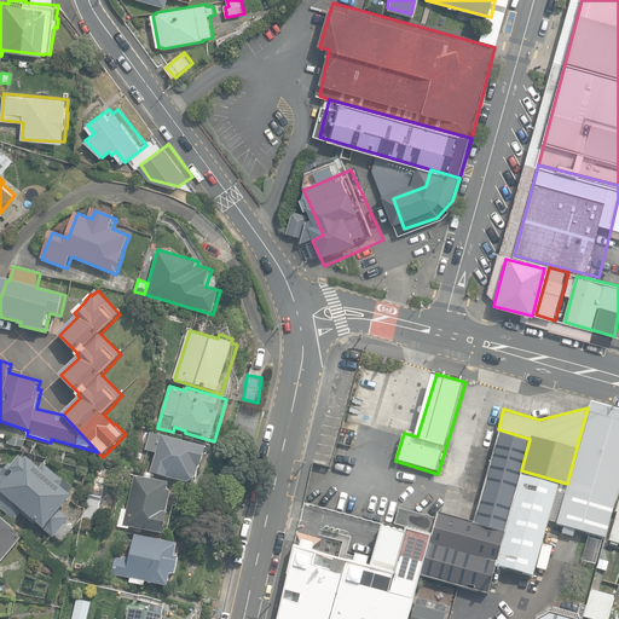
[(567,484),(554,521),(609,538),(618,503),(618,416),(588,408),(567,484)]
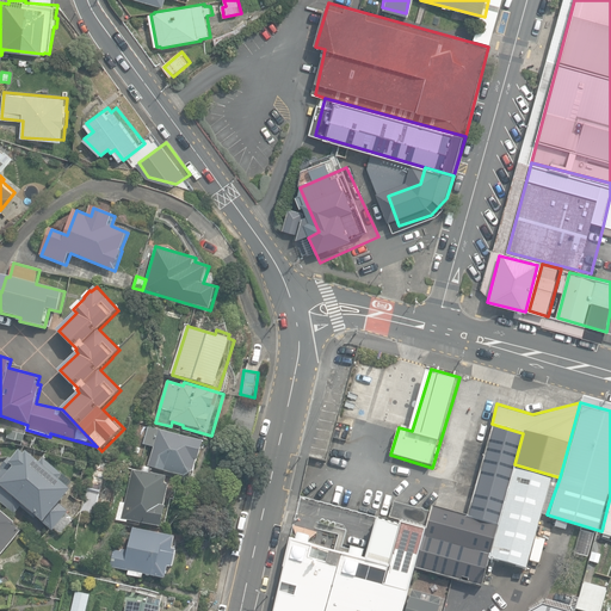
[(466,512),(497,522),(513,469),(514,464),(523,433),(492,424),(466,512)]
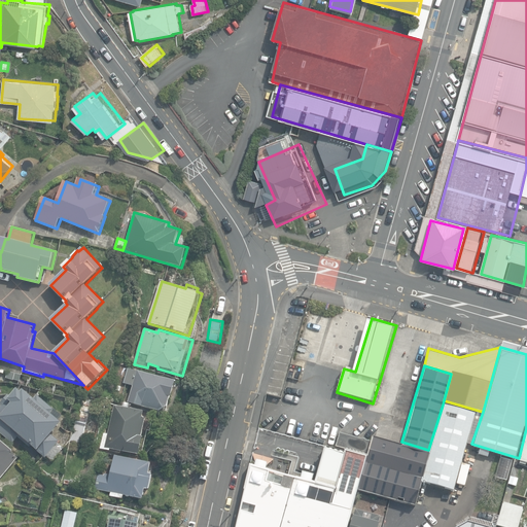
[(125,383),(134,386),(129,402),(161,412),(170,407),(173,397),(174,398),(179,382),(139,371),(139,372),(130,369),(125,383)]
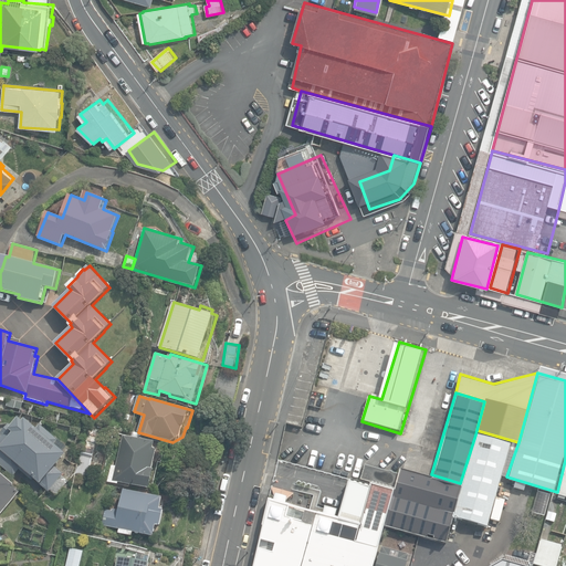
[(1,433),(3,435),(0,438),(0,463),(14,477),(21,469),(32,479),(33,478),(49,492),(65,473),(58,467),(69,453),(56,443),(60,439),(42,423),(38,428),(28,419),(25,421),(21,417),(12,427),(10,425),(1,433)]
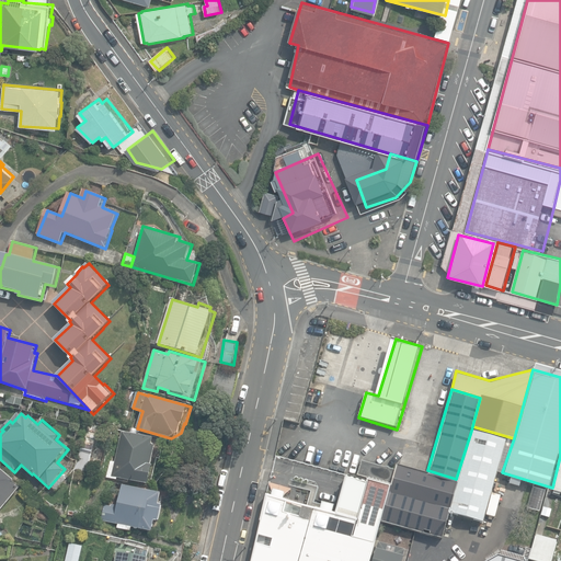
[(456,482),(448,512),(483,521),(505,439),(471,431),(456,482)]
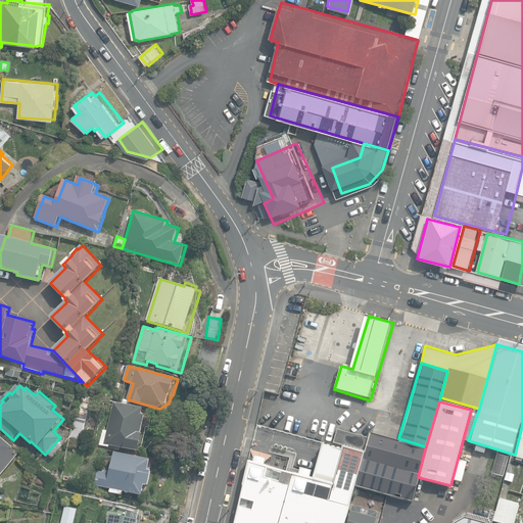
[(144,415),(145,409),(114,402),(105,444),(141,452),(145,433),(143,433),(147,415),(144,415)]
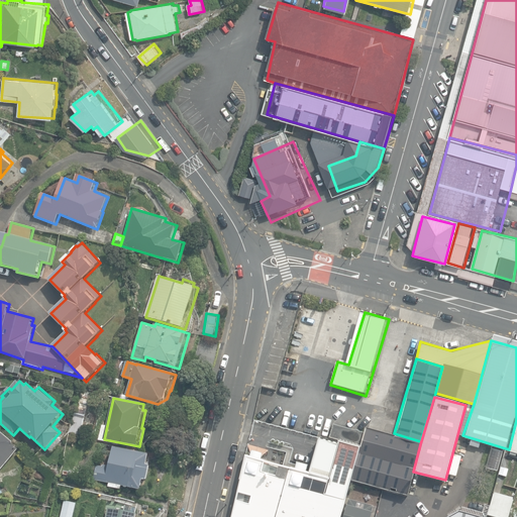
[(364,447),(367,434),(333,425),(330,438),(364,447)]
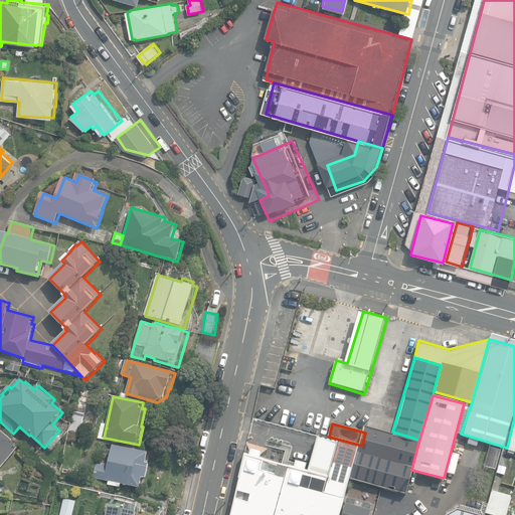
[(411,470),(418,443),(366,428),(365,433),(362,446),(353,480),(383,489),(380,501),(393,505),(396,492),(404,495),(411,470)]
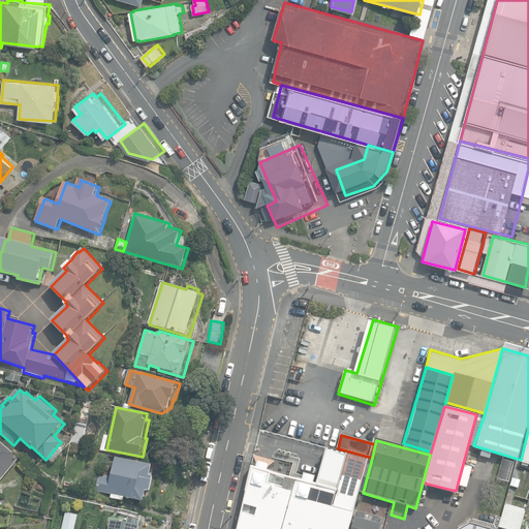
[(0,483),(0,481),(19,460),(11,454),(12,453),(0,441),(0,483)]
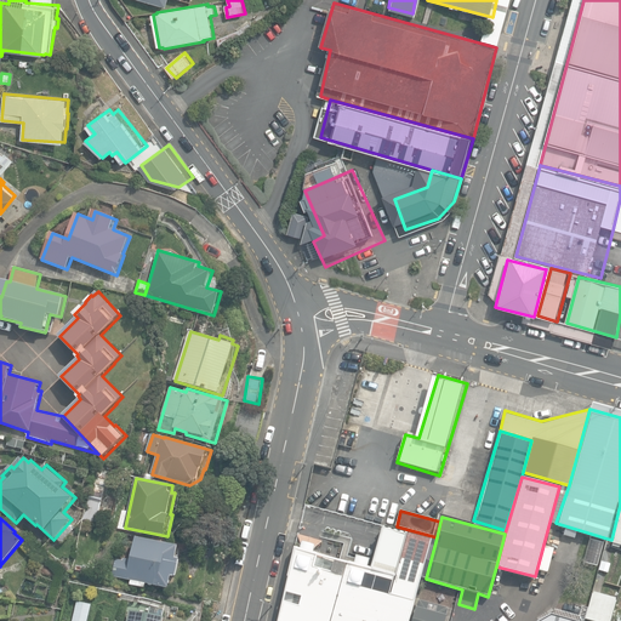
[(301,550),(295,548),(290,574),(278,620),(410,620),(433,541),(385,527),(372,570),(368,569),(370,560),(357,556),(354,565),(313,553),(315,546),(302,542),(301,550)]
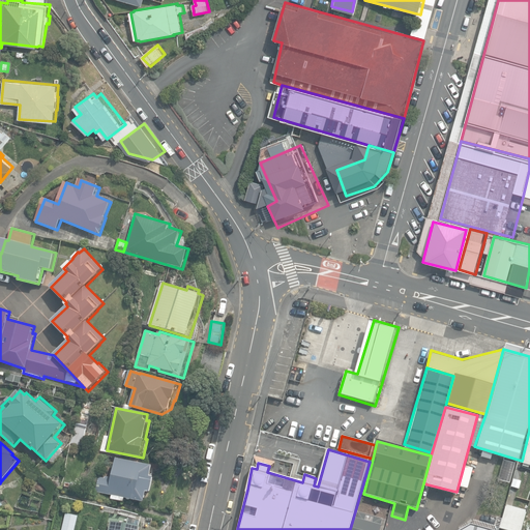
[(124,498),(143,503),(146,493),(149,493),(153,477),(149,477),(152,467),(115,458),(111,477),(105,476),(104,478),(98,477),(95,492),(112,495),(111,499),(123,502),(124,498)]
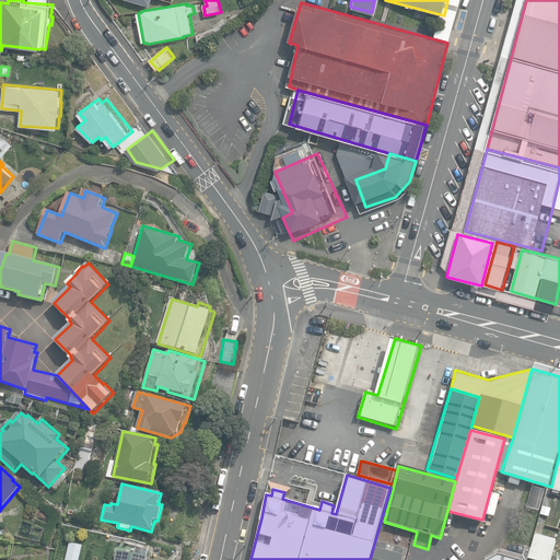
[(528,558),(535,559),(550,559),(556,541),(534,535),(528,558)]
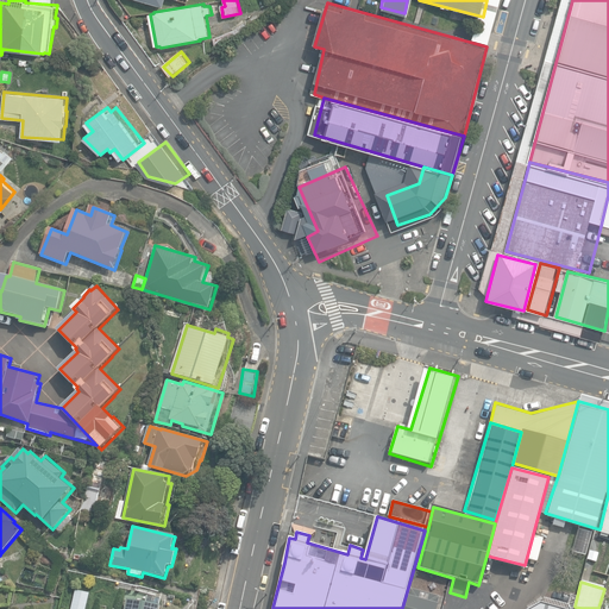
[(413,588),(406,608),(437,608),(440,596),(413,588)]
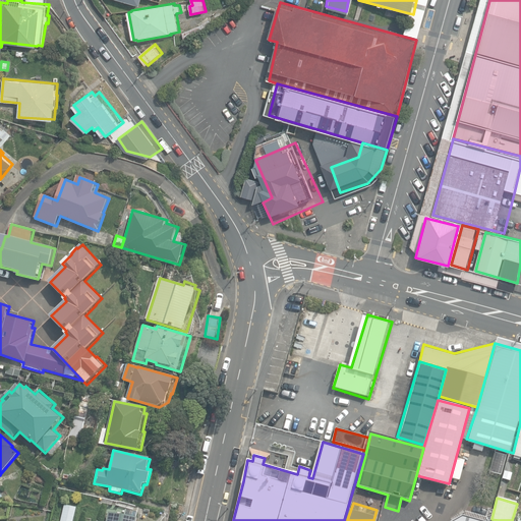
[(61,520),(72,520),(76,508),(64,505),(61,520)]
